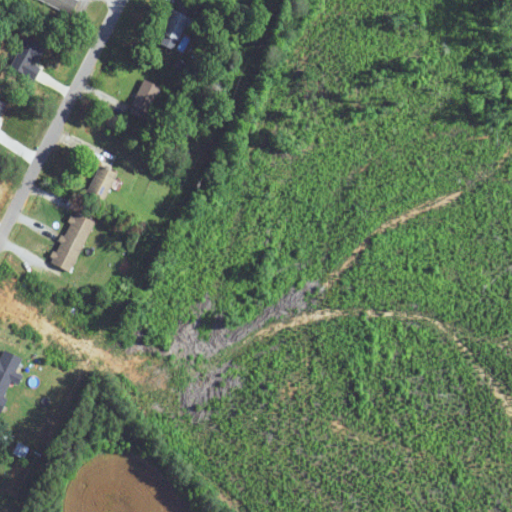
[(40,0),(70,15),(77,0),(40,0)]
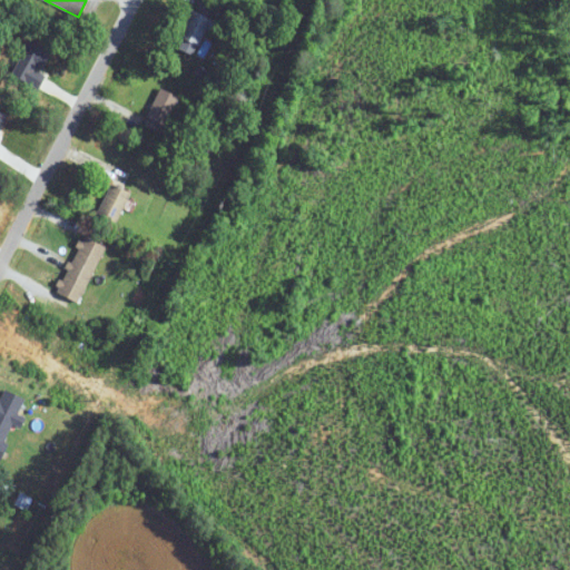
[(177,36),(195,48),(207,30),(212,32),(216,25),(195,10),(177,36)]
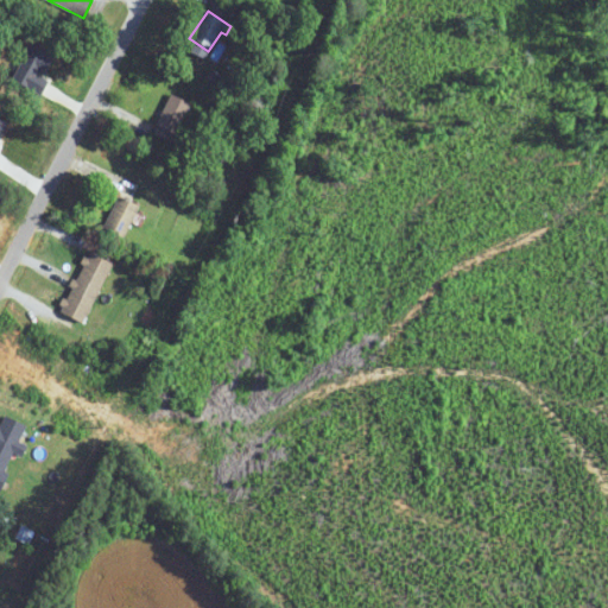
[(152,133),(171,143),(190,105),(171,95),(152,133)]
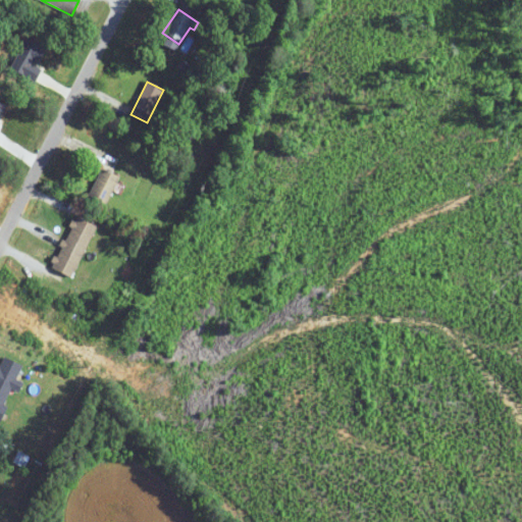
[(106,205),(118,177),(101,169),(89,197),(106,205)]
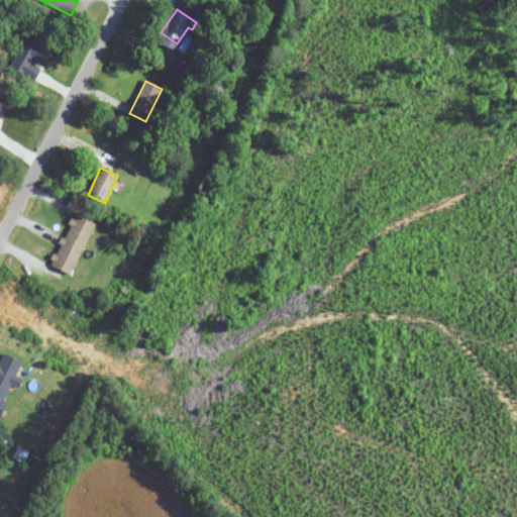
[(70,275),(96,225),(76,215),(50,265),(70,275)]
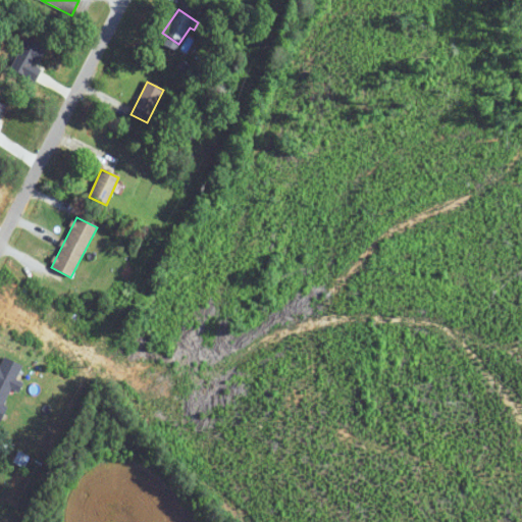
[(22,365),(1,356),(0,357),(0,418),(12,389),(17,393),(22,382),(16,379),(22,365)]
